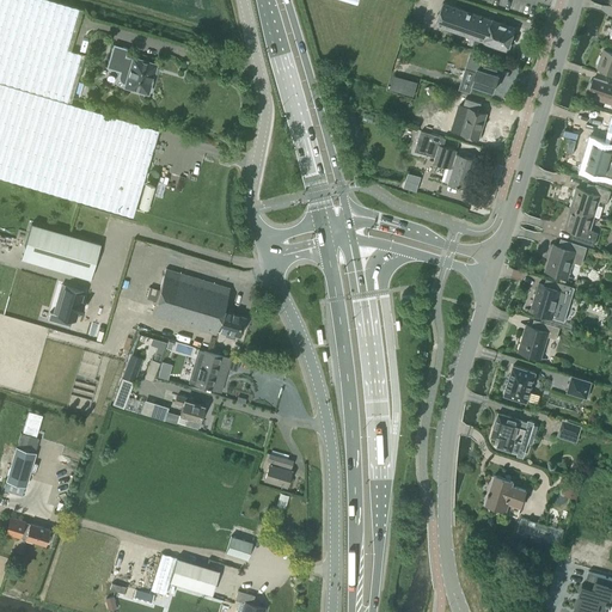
[(0,0),(0,176),(132,216),(158,129),(69,103),(84,55),(68,50),(81,8),(51,0),(0,0)]
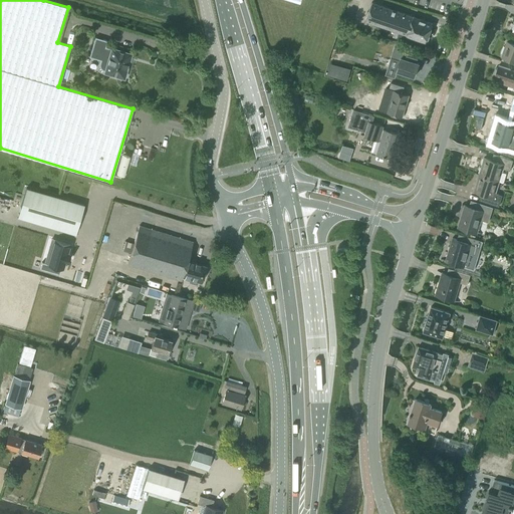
[(429,35),(433,23),(372,2),(365,20),(399,32),(397,38),(409,42),(411,36),(426,42),(427,40),(429,40),(430,36),(429,35)]
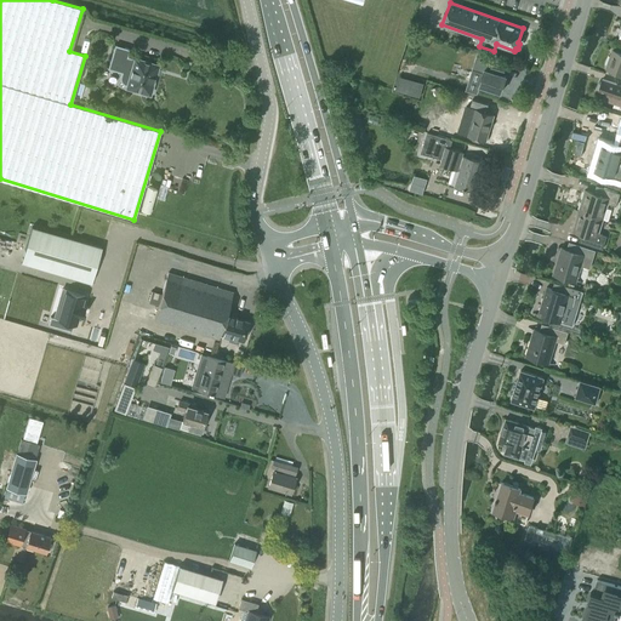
[(121,73),(121,74),(120,75),(120,77),(120,78),(120,79),(121,80),(121,81),(123,83),(124,84),(125,85),(126,85),(127,85),(126,87),(149,93),(158,64),(135,58),(127,56),(130,49),(115,45),(108,68),(121,73)]
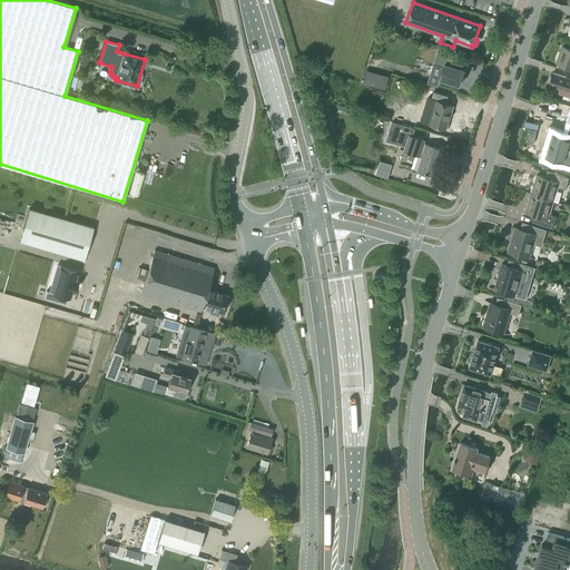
[(569,67),(569,48),(562,46),(557,62),(569,67)]
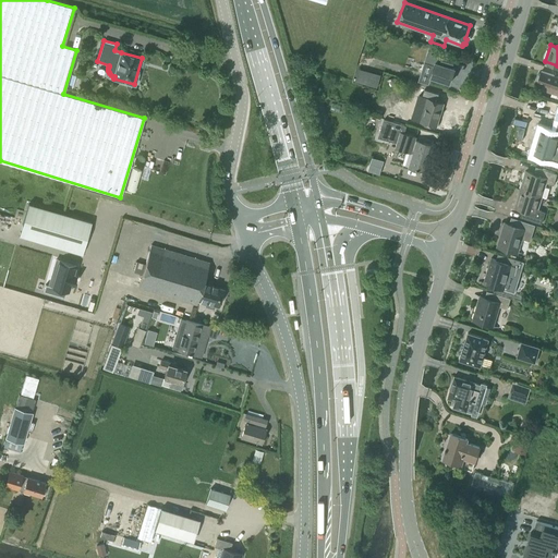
[(428,50),(425,62),(435,64),(431,76),(450,83),(456,69),(448,67),(451,57),(428,50)]
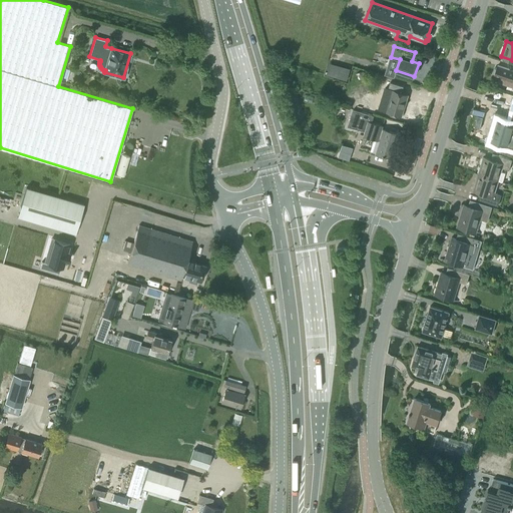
[(329,62),(326,74),(347,80),(350,68),(329,62)]
